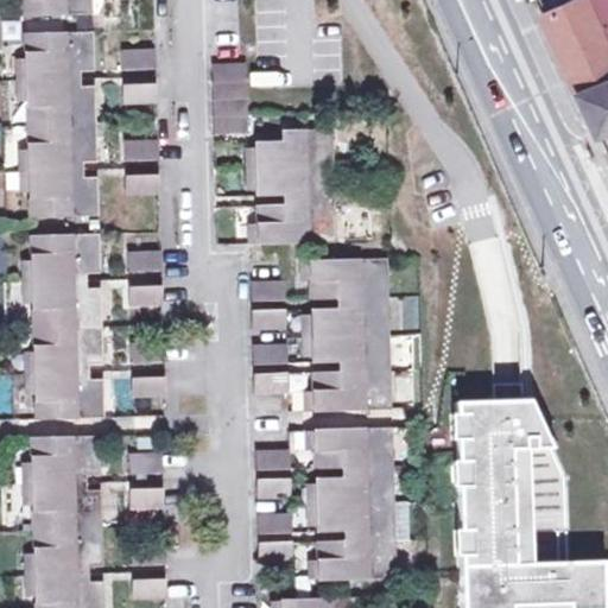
[(16,0),(18,19),(86,17),(84,0),(16,0)]
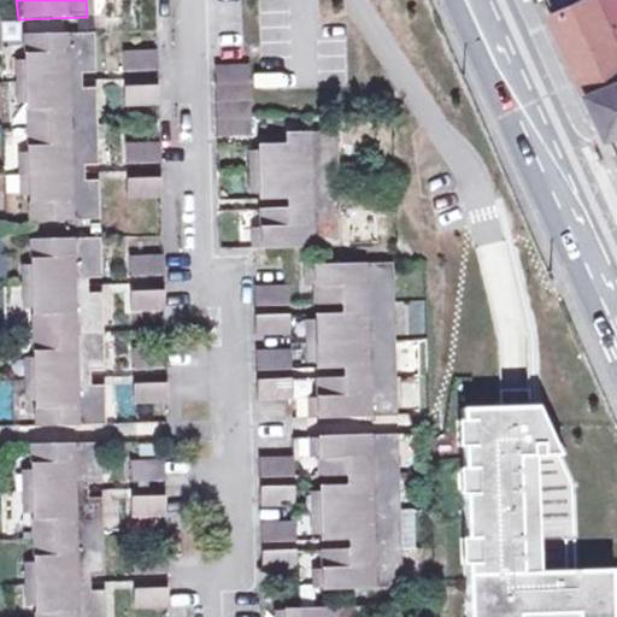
[(616,0),(582,0),(552,15),(586,90),(616,78),(616,0)]
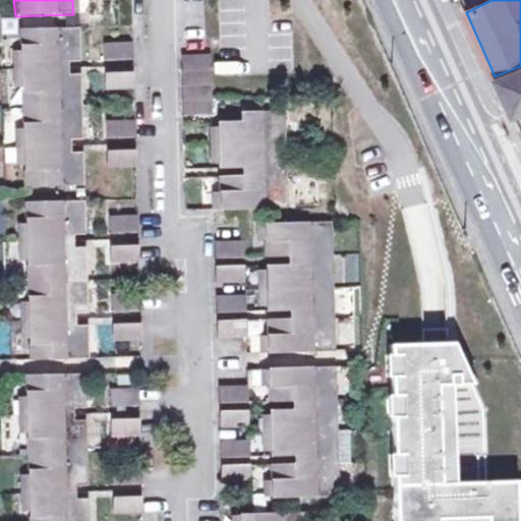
[(15,30),(17,70),(58,69),(58,63),(75,62),(74,27),(15,30)]
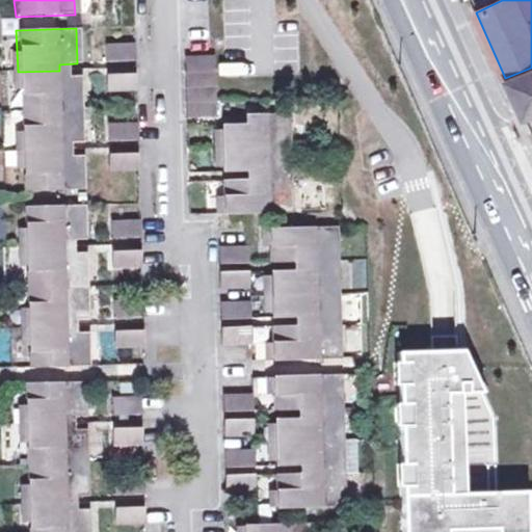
[(130,61),(129,46),(101,47),(102,62),(130,61)]
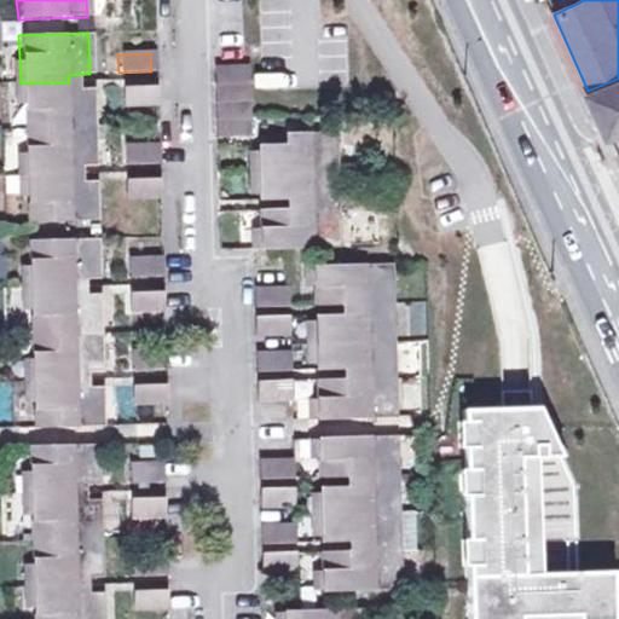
[(212,82),(239,81),(239,64),(212,65),(212,82)]
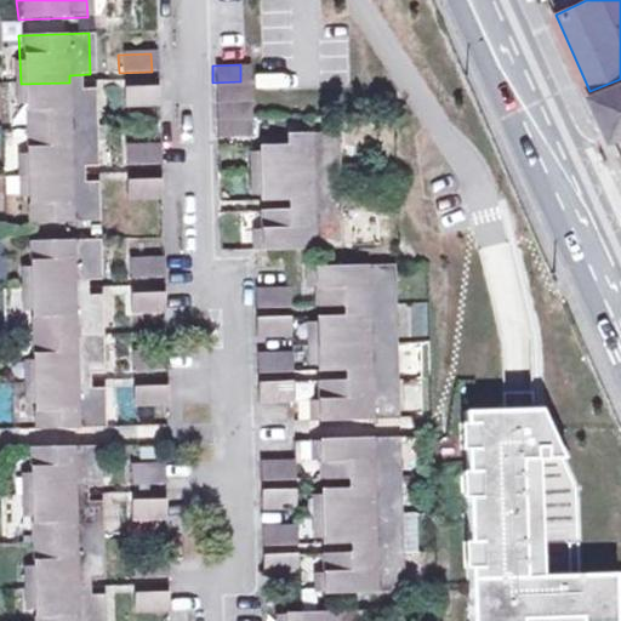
[(620,79),(590,91),(609,135),(620,129),(620,79)]
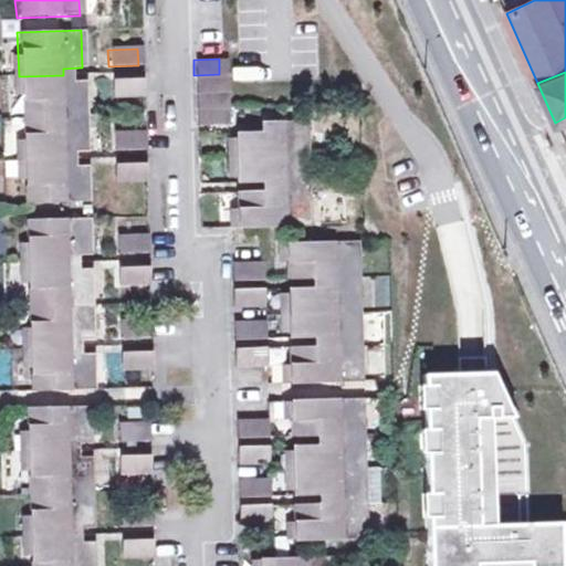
[(219,74),(194,75),(191,75),(194,124),(224,123),(224,105),(222,74),(219,74)]
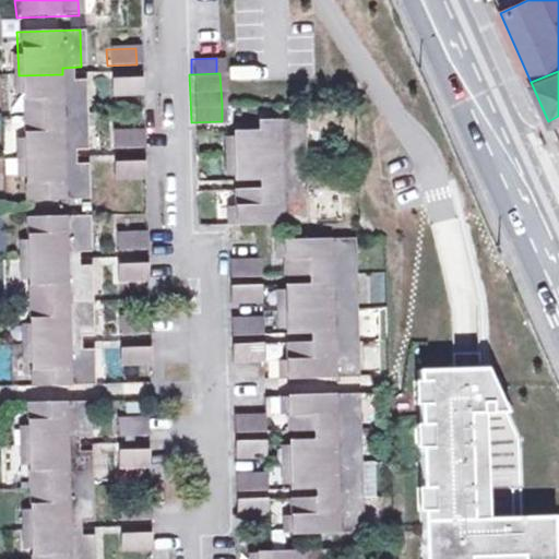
[(62,81),(62,74),(19,75),(21,118),(83,116),(82,81),(62,81)]
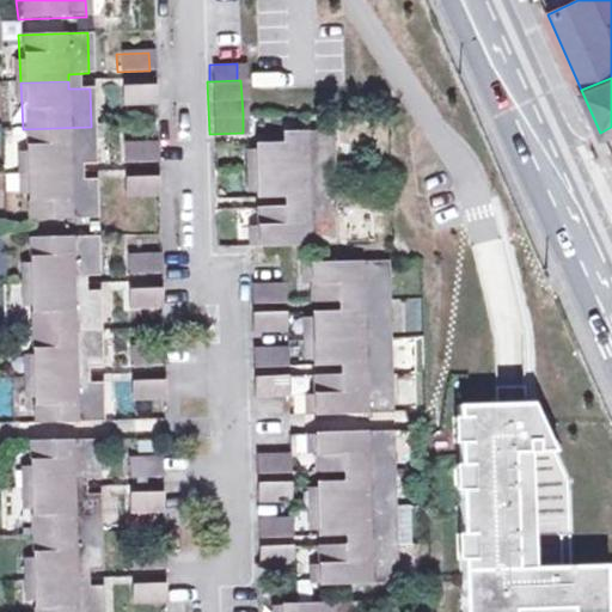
[(151,105),(151,87),(117,89),(118,106),(151,105)]
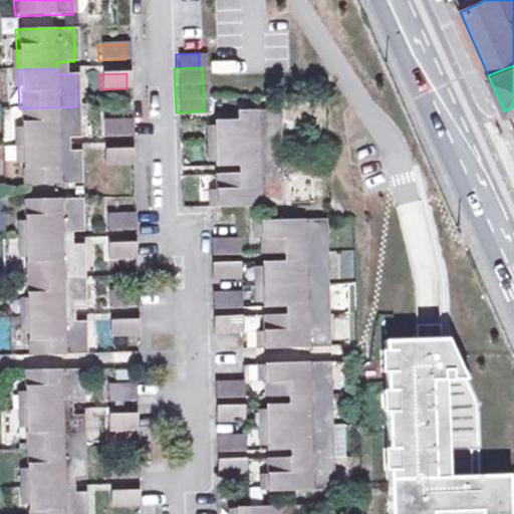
[(76,106),(19,108),(20,149),(60,147),(60,140),(78,140),(76,106)]
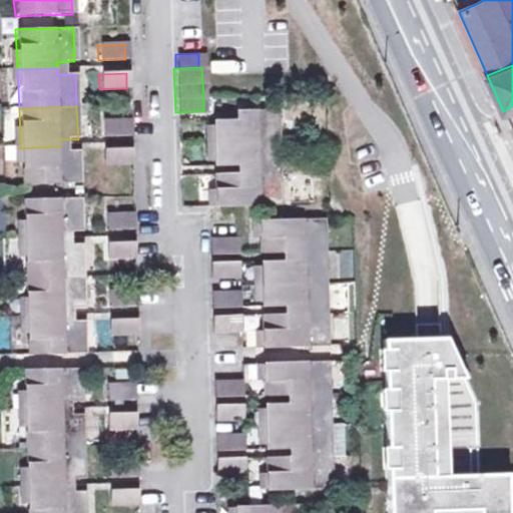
[(212,140),(278,137),(277,108),(238,110),(238,117),(211,118),(212,140)]
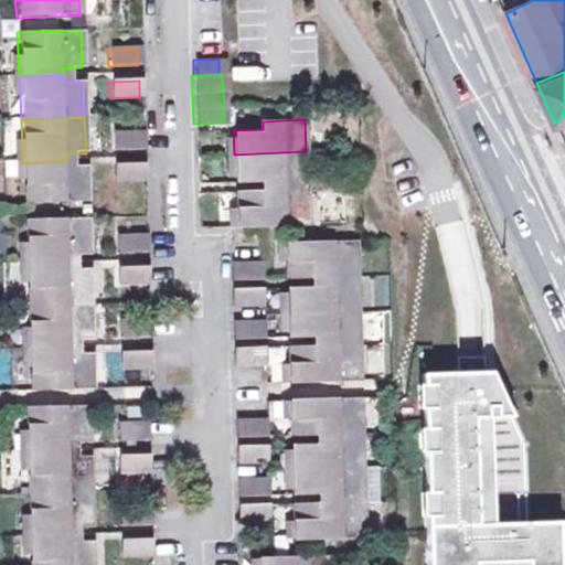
[(141,149),(141,134),(110,135),(112,151),(141,149)]
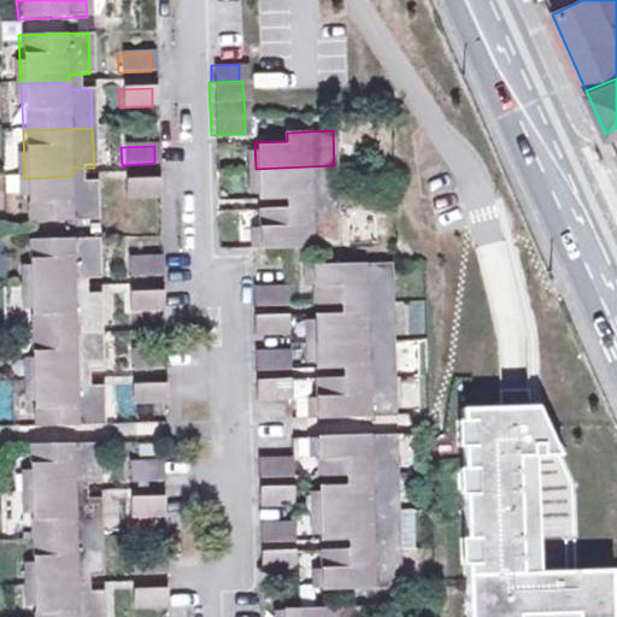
[(335,200),(334,165),(256,169),(257,194),(289,193),(289,201),(335,200)]
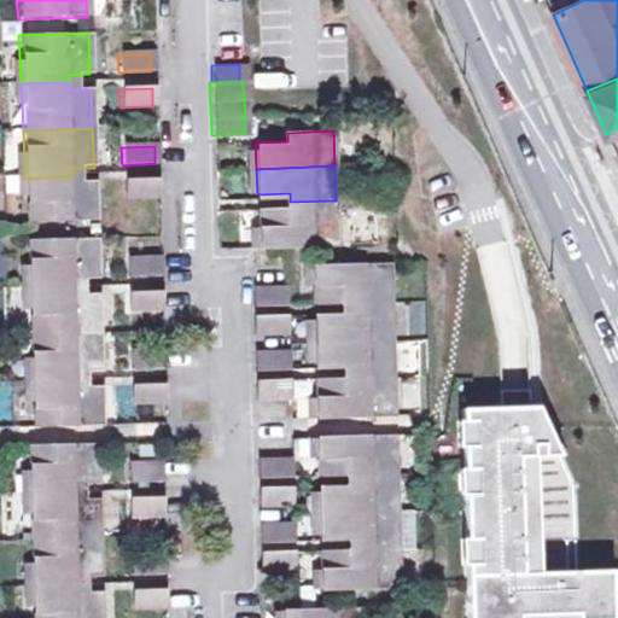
[(73,184),(73,176),(24,179),(27,223),(95,221),(94,182),(73,184)]
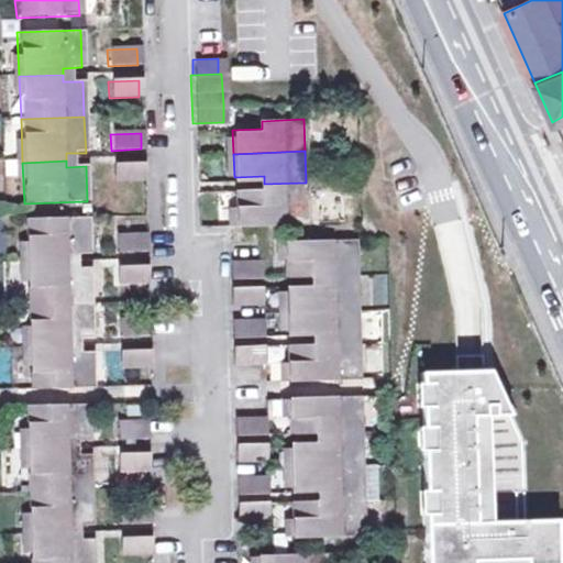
[(143,180),(142,164),(111,166),(112,183),(143,180)]
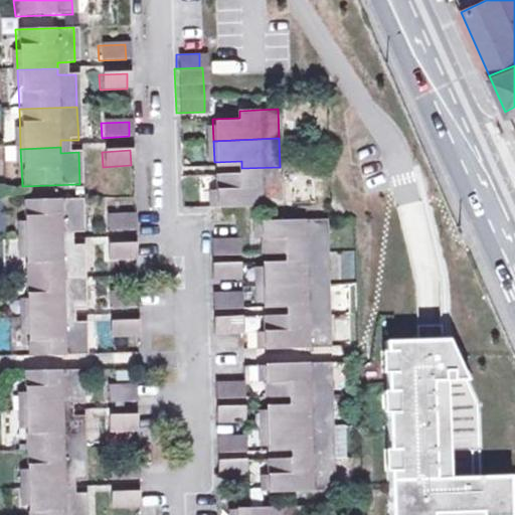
[(282,199),(280,167),(241,168),(214,169),(215,202),(282,199)]
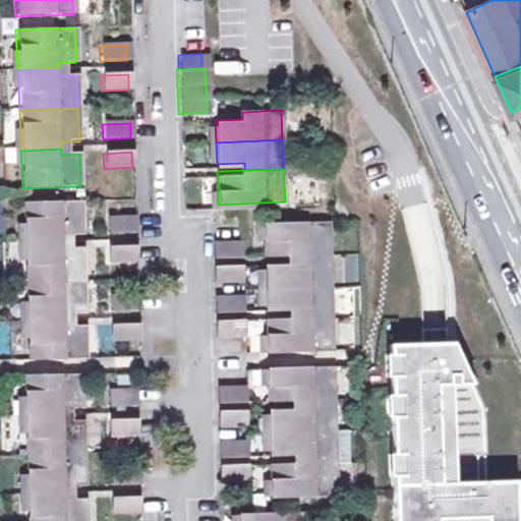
[(23,201),(24,242),(65,241),(65,235),(83,235),(81,200),(23,201)]
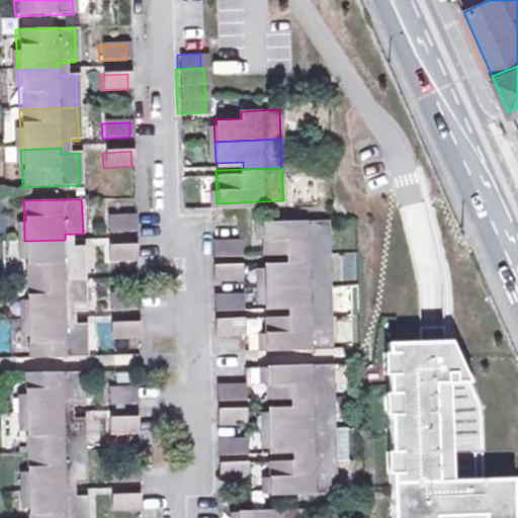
[(105,218),(106,233),(134,232),(134,217),(105,218)]
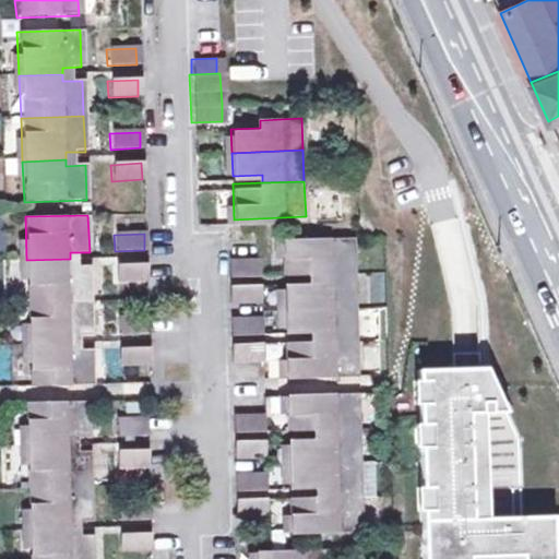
[(311,272),(359,271),(358,235),(282,238),(283,273),(311,272)]
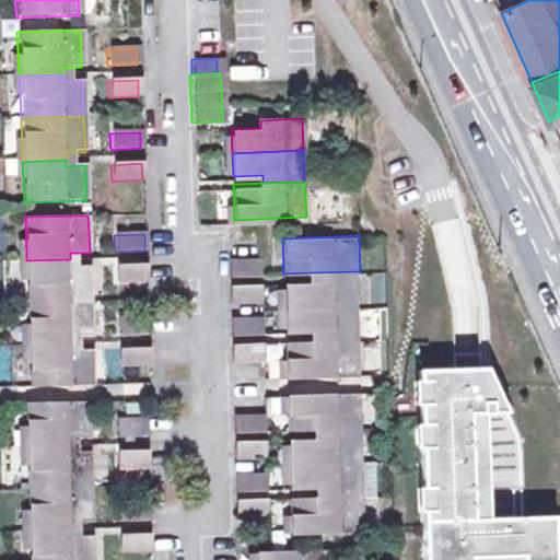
[(229,259),(229,276),(259,275),(258,258),(229,259)]
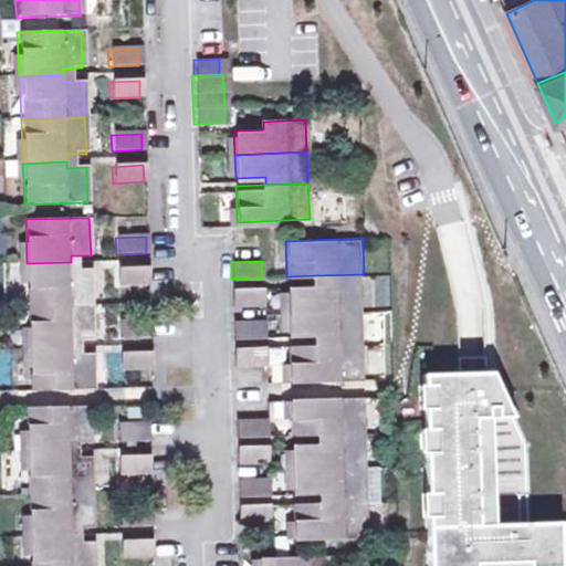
[(71,270),(71,262),(27,263),(29,306),(92,304),(91,269),(71,270)]
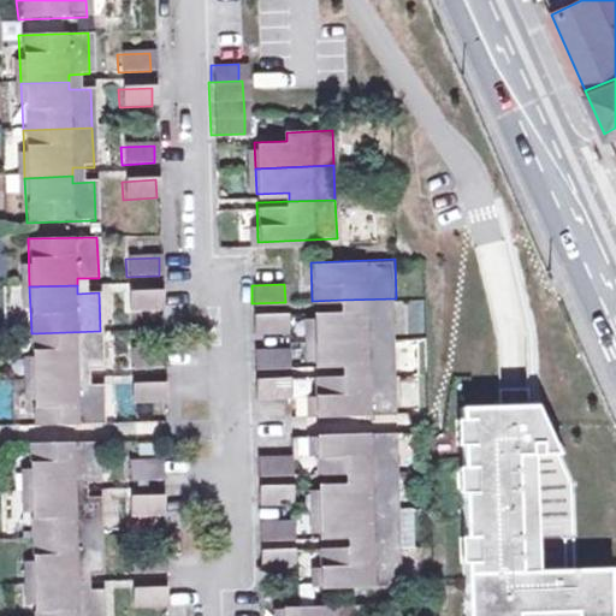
[(126,294),(128,312),(160,311),(160,292),(126,294)]
